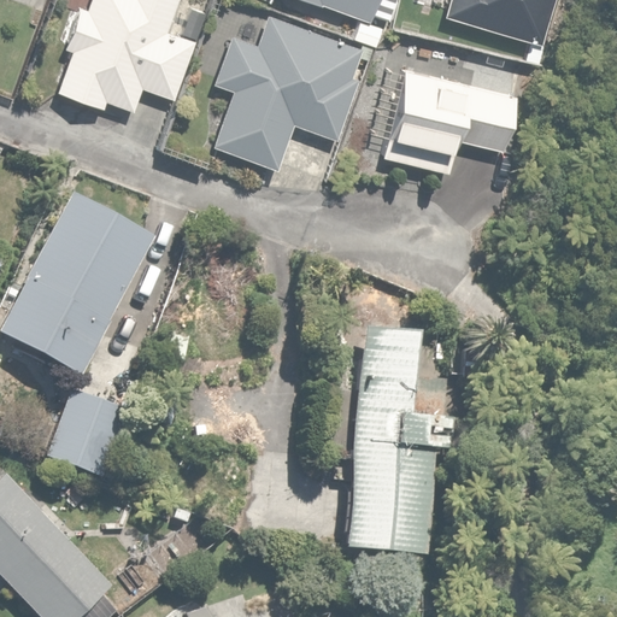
[(165,29),(175,0),(92,0),(89,10),(78,6),(64,46),(72,50),(56,94),(104,111),(107,100),(135,110),(144,89),(171,99),(193,39),(165,29)]
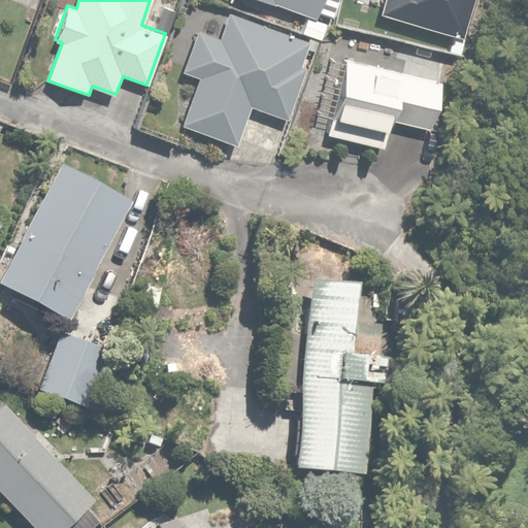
[(258,0),(303,17),(299,29),(321,37),(327,21),(316,17),(321,0),(258,0)]
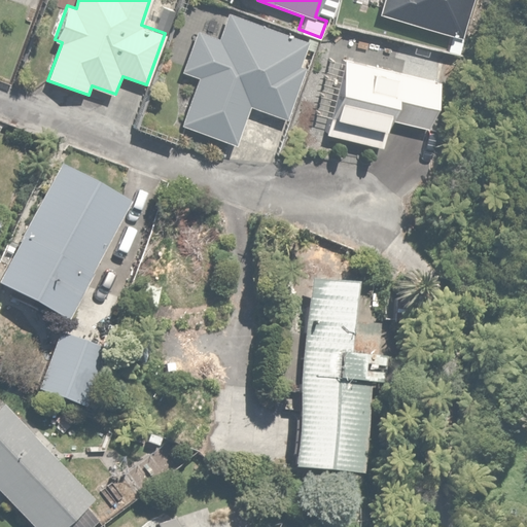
[(383,0),(381,13),(455,37),(466,0),(383,0)]
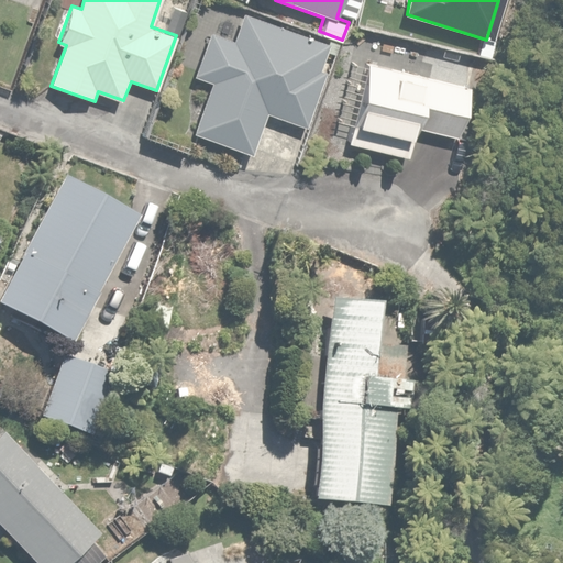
[(333,43),(243,13),(234,42),(209,33),(196,75),(208,79),(190,132),(252,153),(265,111),(306,124),(333,43)]
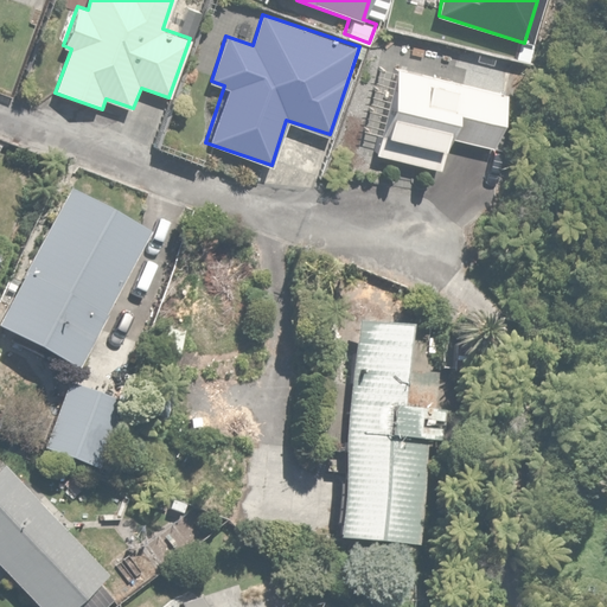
[(493,147),(508,90),(393,64),(371,154),(442,171),(451,138),(493,147)]
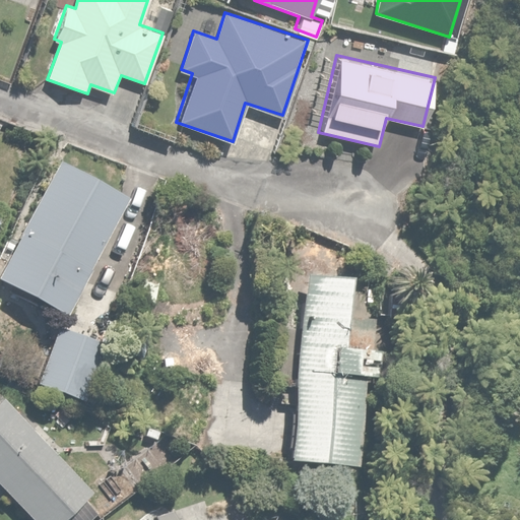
[(127,199),(59,161),(0,270),(0,284),(62,319),(127,199)]
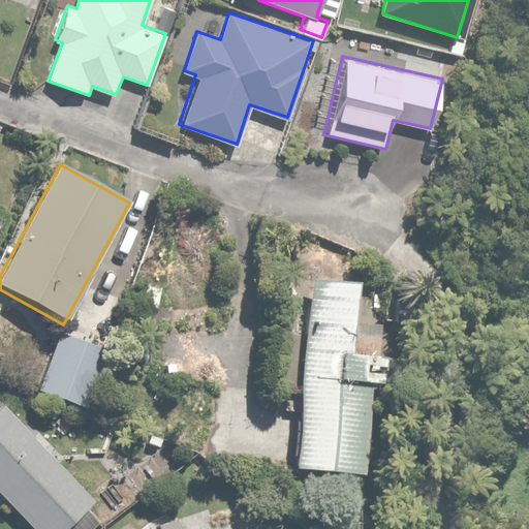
[(353,283),(311,279),(293,471),(368,478),(382,323),(349,320),(353,283)]
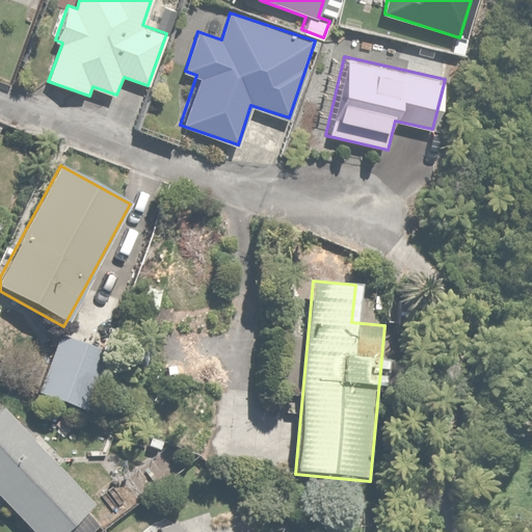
[(102,352),(56,338),(38,395),(84,409),(102,352)]
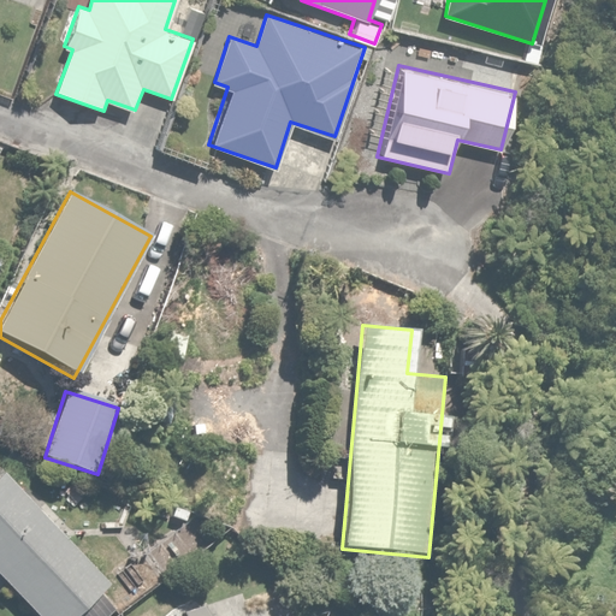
[(0,579),(31,615),(105,615),(119,604),(5,474),(0,478),(0,579)]
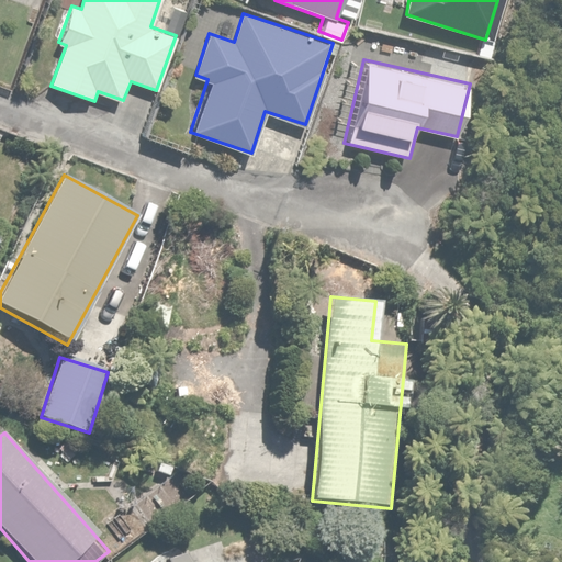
[(195,561),(193,550),(168,557),(170,561),(167,561),(195,561)]
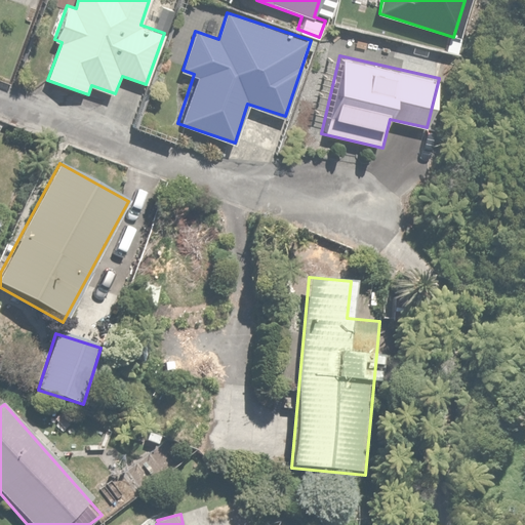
All buildings are outlined.
